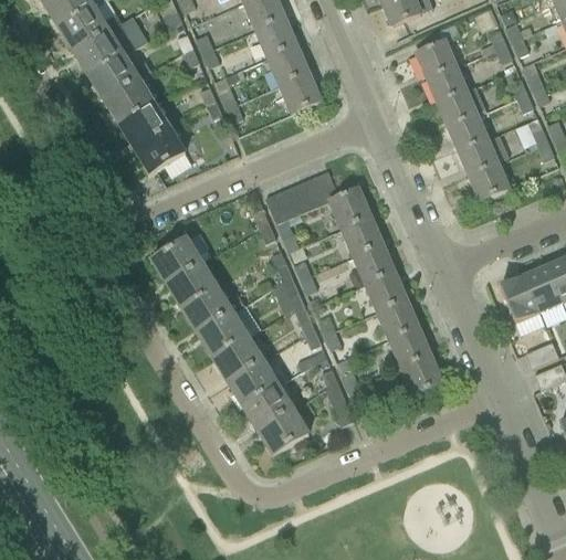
[(51,0),(44,4),(60,29),(94,7),(90,0),(51,0)]
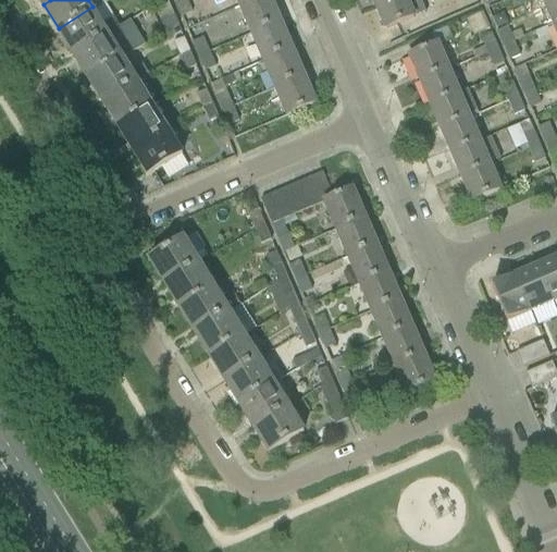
[(157,0),(163,14),(173,9),(169,0),(157,0)]
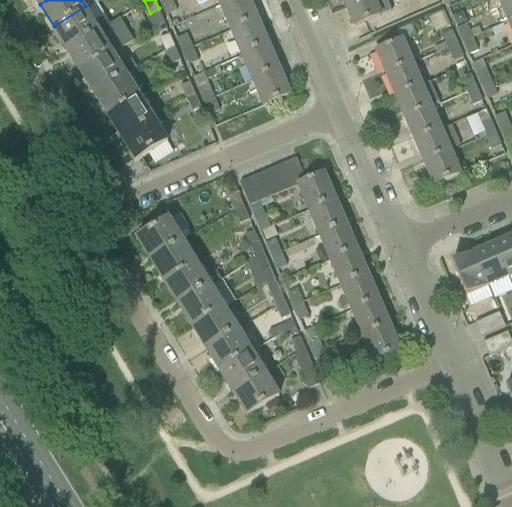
[(161,0),(167,12),(177,8),(173,0),(161,0)]
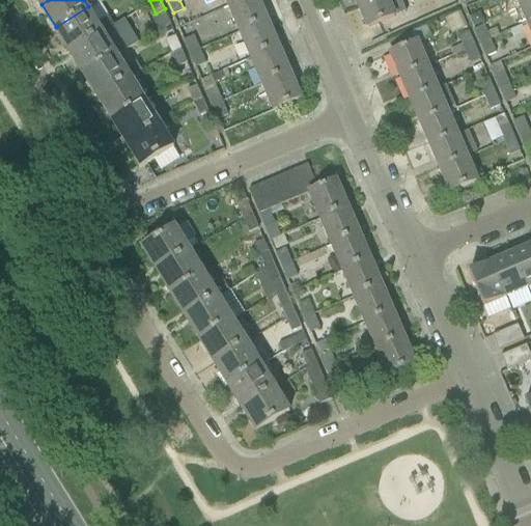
[(235,0),(229,3),(240,29),(266,18),(257,0),(235,0)]
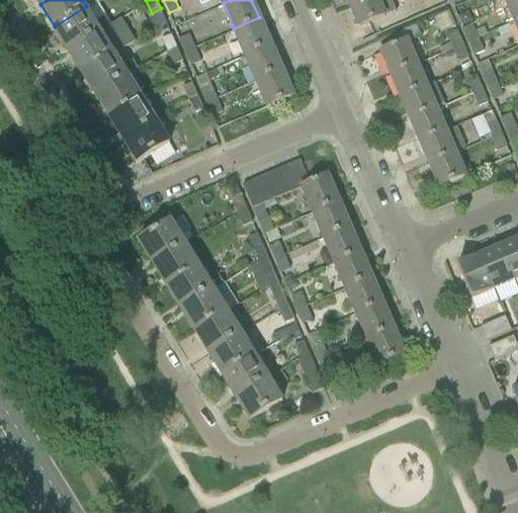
[(354,0),(350,2),(359,23),(377,15),(384,12),(396,8),(392,0),(354,0)]
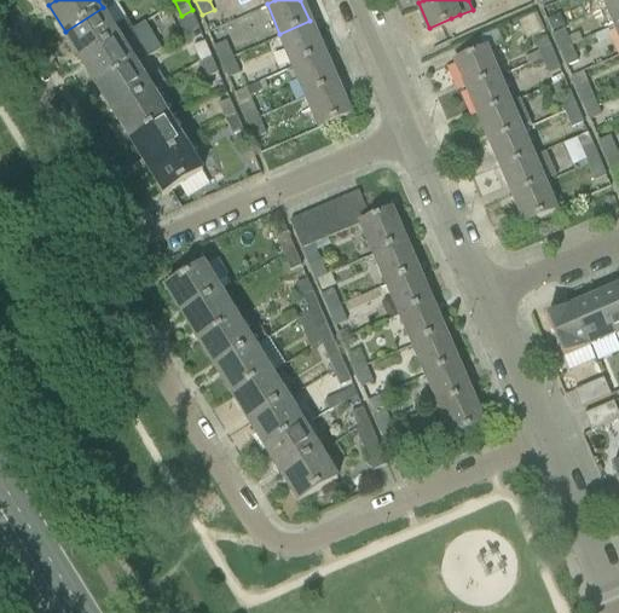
[(606,0),(615,23),(618,21),(618,0),(606,0)]
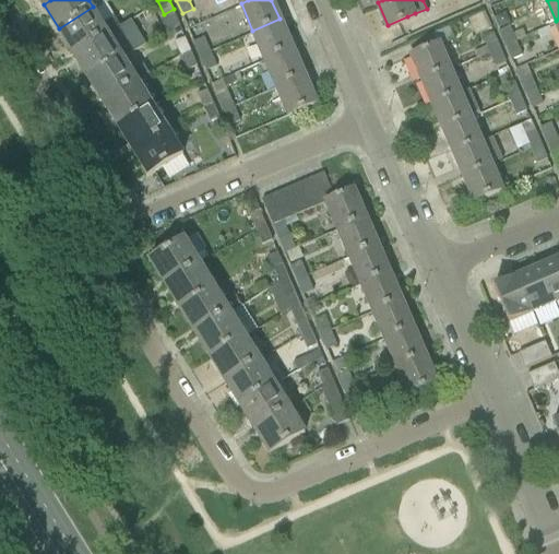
[(59,28),(74,52),(110,30),(105,19),(102,21),(93,7),(59,28)]
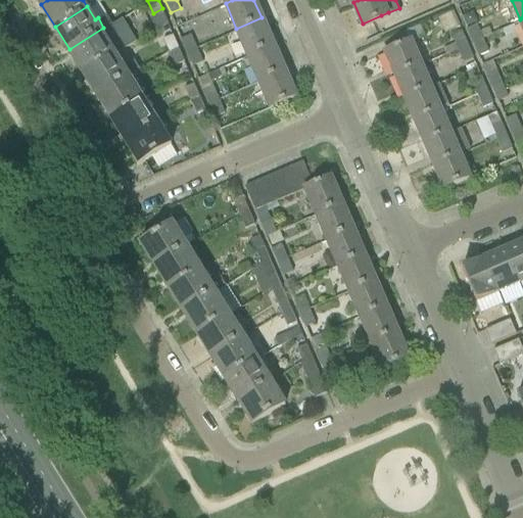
[(461,10),(466,22),(477,17),(472,6),(461,10)]
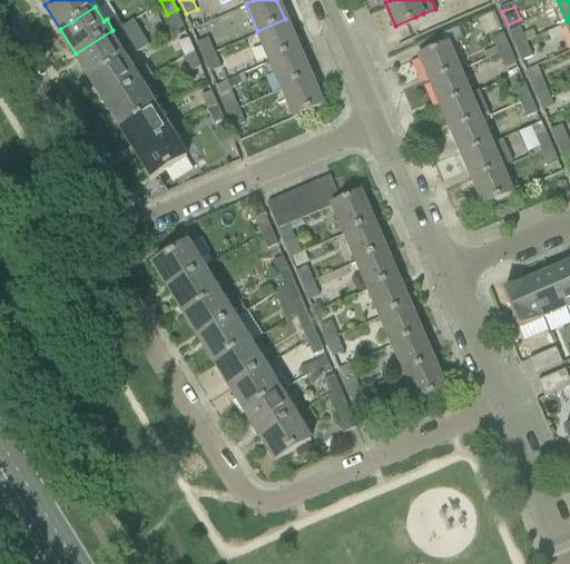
[(493,10),(477,17),(483,33),(500,26),(493,10)]
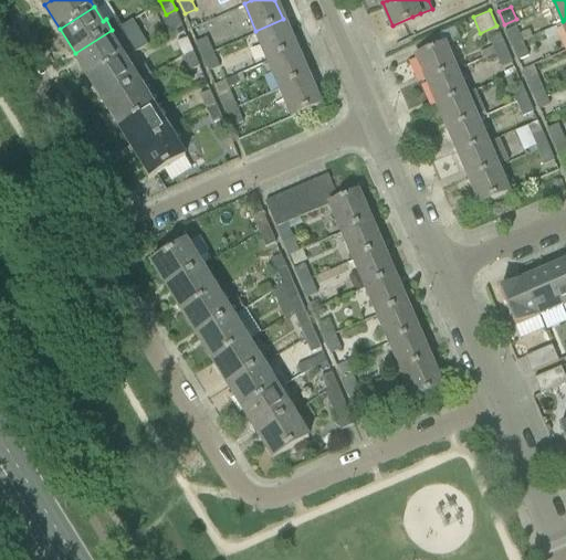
[(177,13),(164,19),(169,29),(181,22),(178,14),(177,13)]
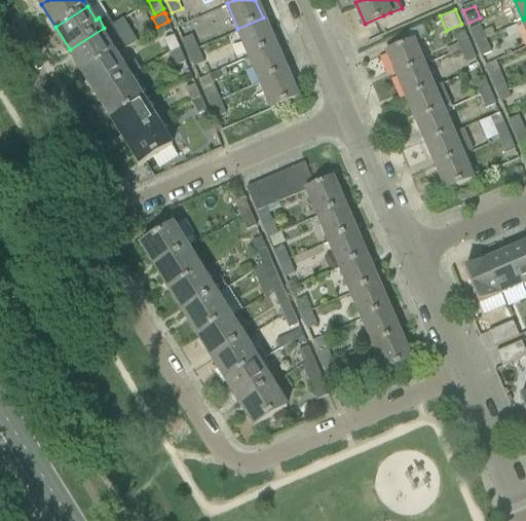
[(104,28),(70,49),(84,72),(116,51),(138,38),(123,15),(104,28)]
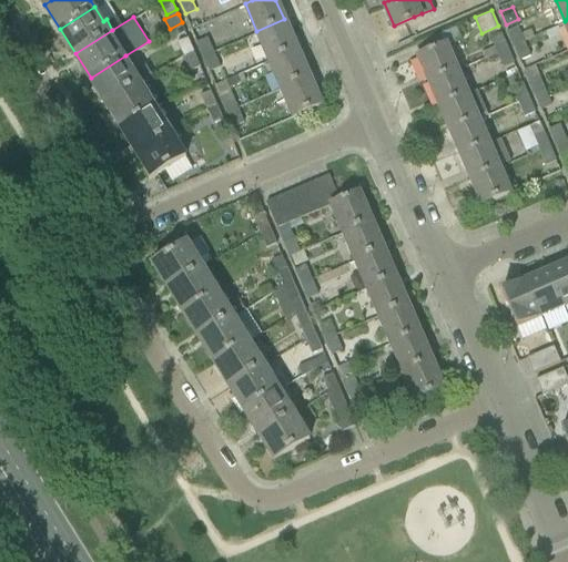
[(256,31),(269,58),(296,47),(284,19),(256,31)]
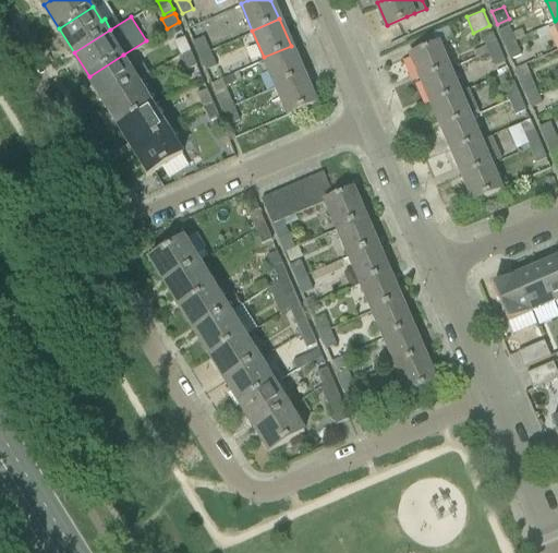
[(498,28),(505,41),(514,37),(508,23),(498,28)]
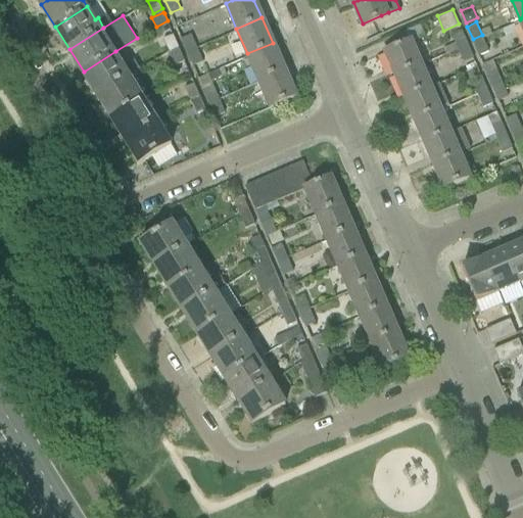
[(405,28),(381,38),(386,49),(385,50),(394,73),(420,62),(410,39),(405,28)]
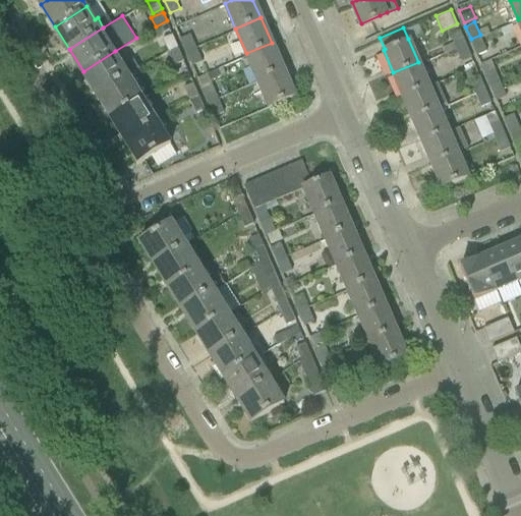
[(453,40),(456,46),(465,42),(459,29),(450,33),(453,40)]
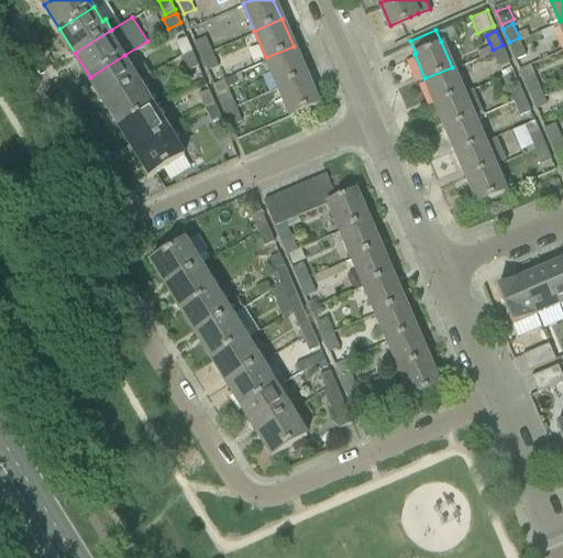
[(175,39),(181,53),(191,47),(185,33),(175,39)]
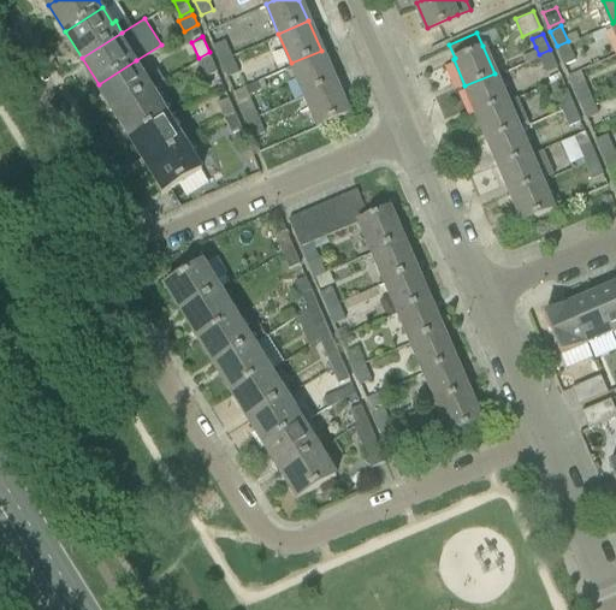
[(215,41),(213,42),(220,58),(231,54),(224,37),(215,41)]
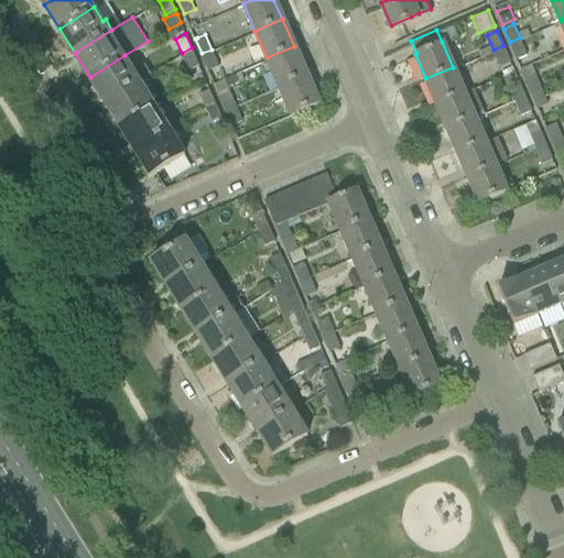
[(520,37),(510,42),(516,57),(527,53),(520,37)]
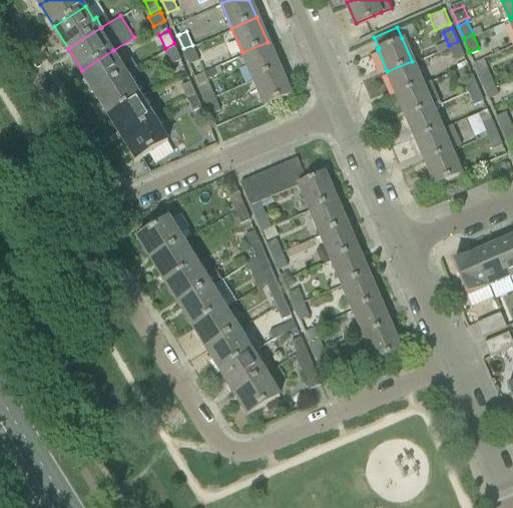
[(446,39),(434,44),(437,50),(449,45),(446,39)]
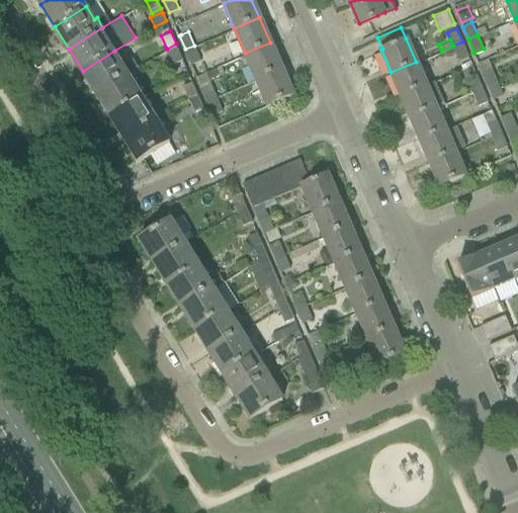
[(462,41),(453,46),(458,59),(468,55),(462,41)]
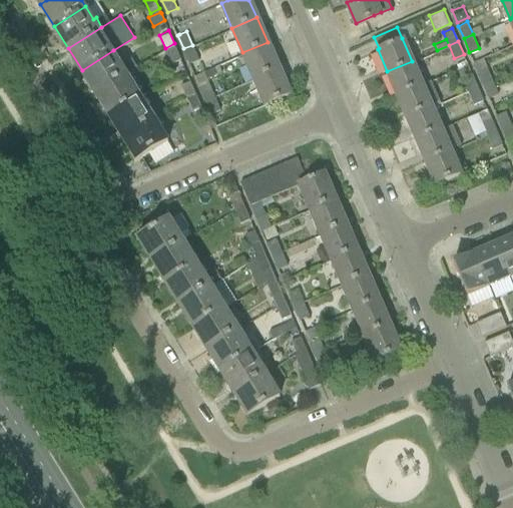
[(242,52),(253,77),(279,67),(268,42),(242,52)]
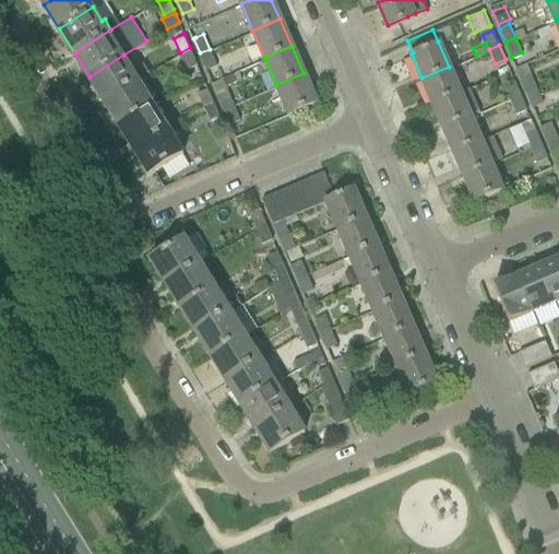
[(190,47),(180,52),(187,67),(197,61),(190,47)]
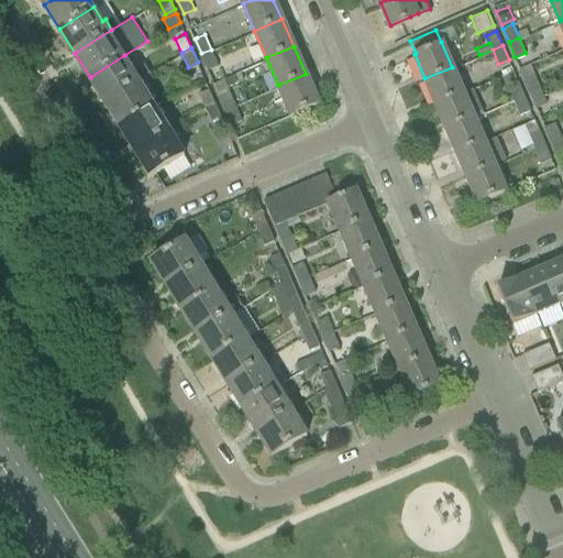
[(211,50),(201,53),(208,67),(217,64),(211,50)]
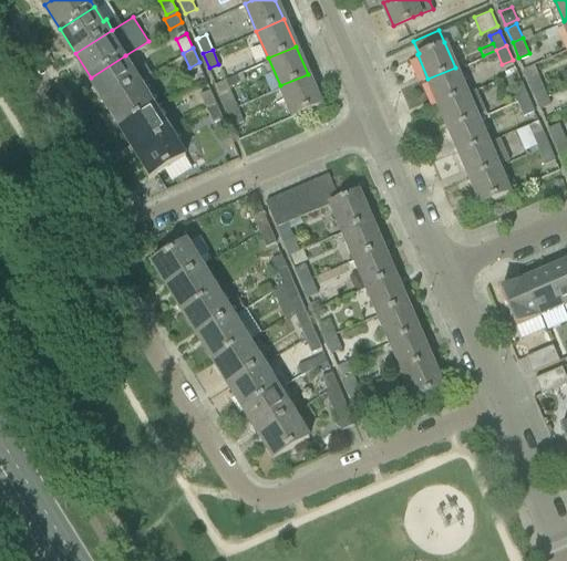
[(125,55),(91,78),(100,93),(105,102),(143,79),(151,73),(145,63),(136,69),(134,70),(125,55)]
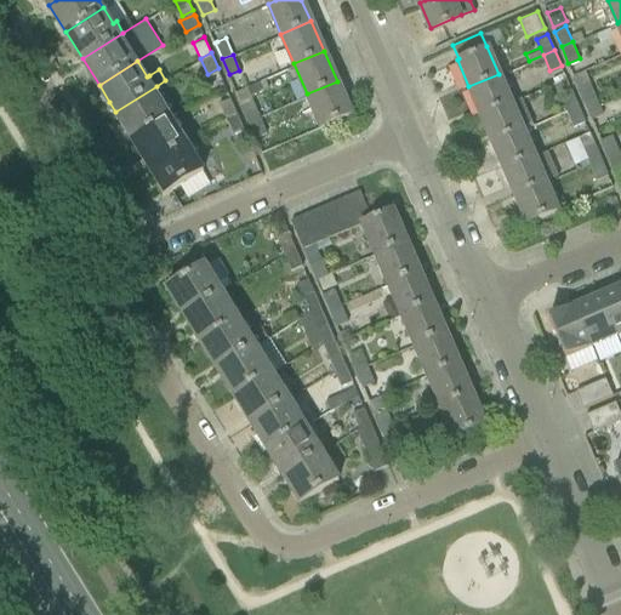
[(468,86),(480,113),(511,101),(499,74),(468,86)]
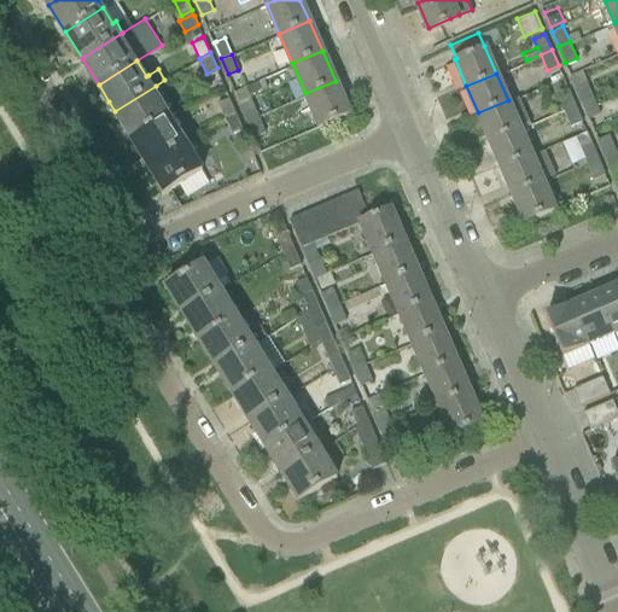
[(257,79),(245,83),(249,93),(261,88),(257,79)]
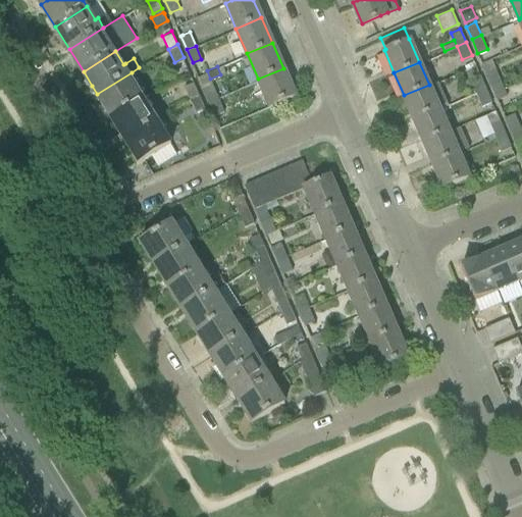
[(485,71),(490,84),(501,80),(494,67),(485,71)]
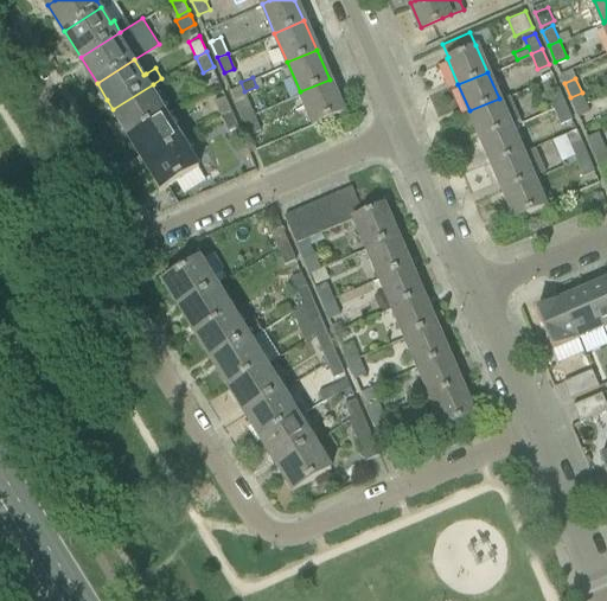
[(330,80),(300,91),(313,122),(343,109),(330,80)]
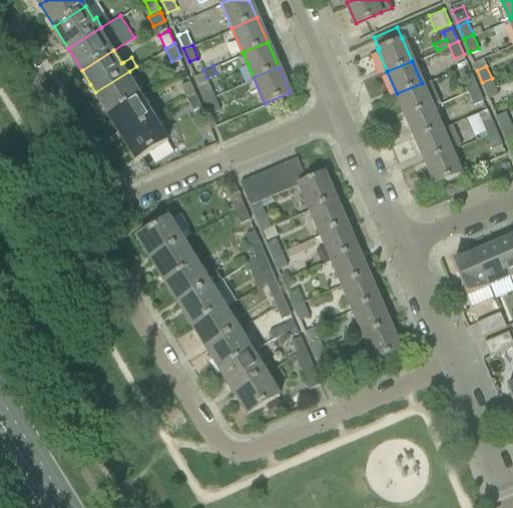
[(203,69),(193,74),(198,85),(199,85),(200,84),(208,81),(206,77),(203,69)]
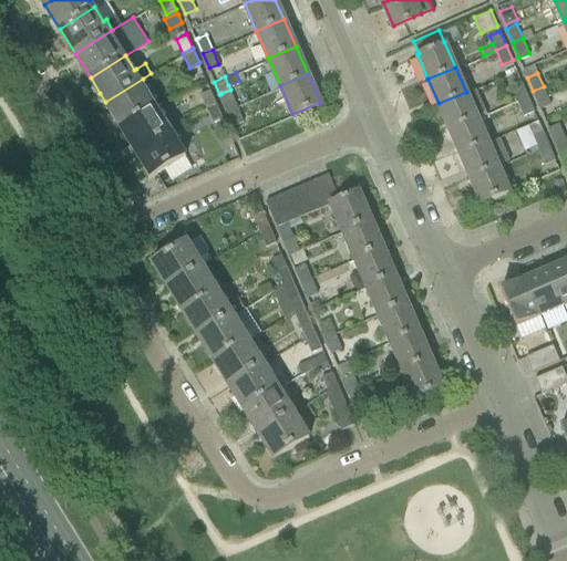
[(105,102),(121,126),(156,105),(147,91),(150,89),(143,79),(105,102)]
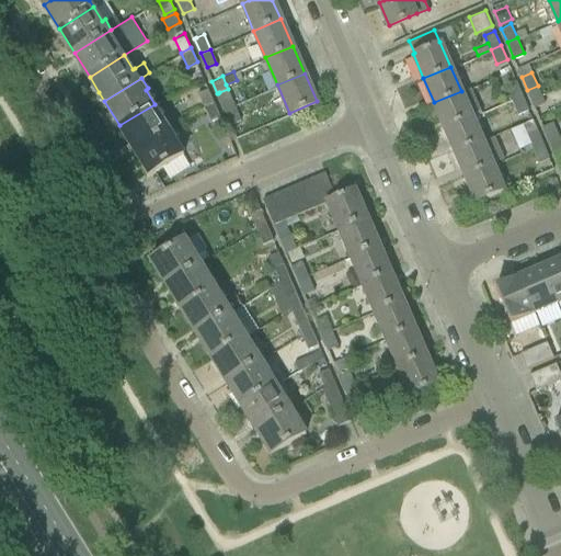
[(505,83),(512,98),(522,93),(515,79),(505,83)]
